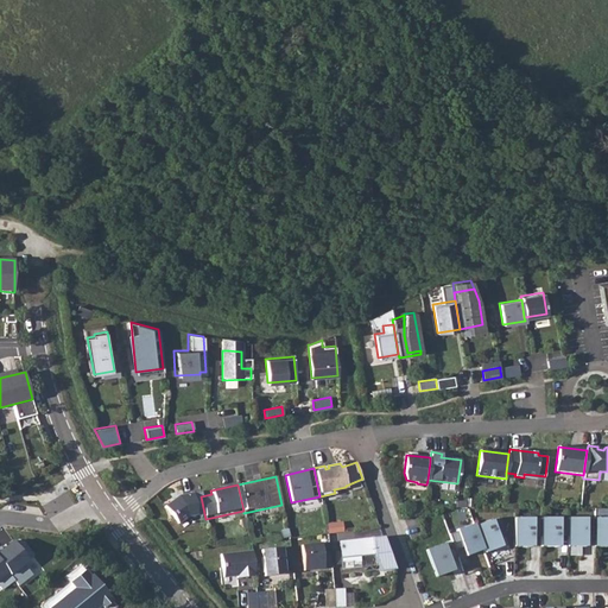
[(197,513),(192,492),(181,494),(166,505),(178,521),(188,515),(197,513)]
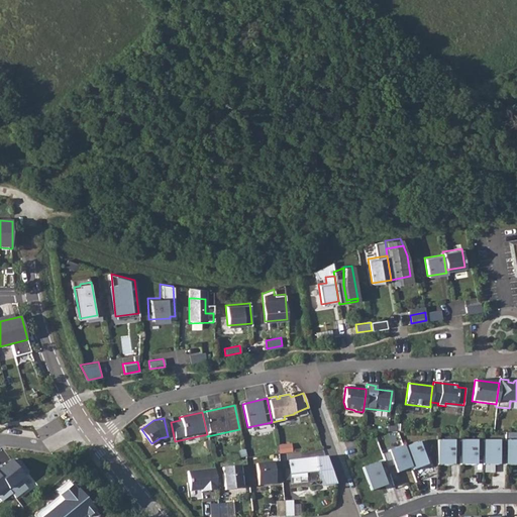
[(507,455),(506,464),(516,464),(516,432),(507,432),(507,441),(507,455)]
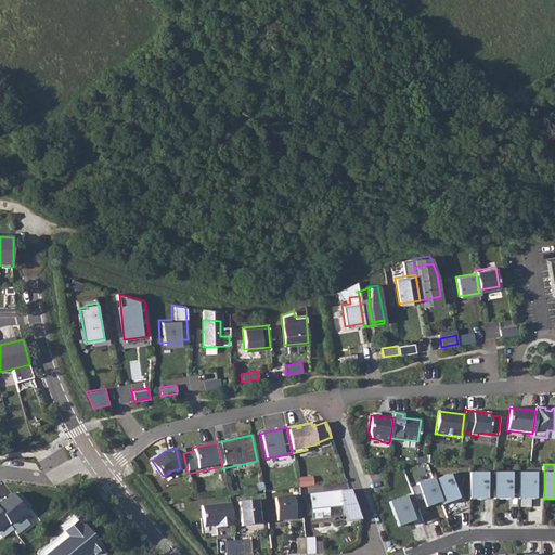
[(494,490),(494,498),(512,499),(512,489),(518,489),(518,474),(513,474),(513,472),(494,472),(494,474),(494,490)]
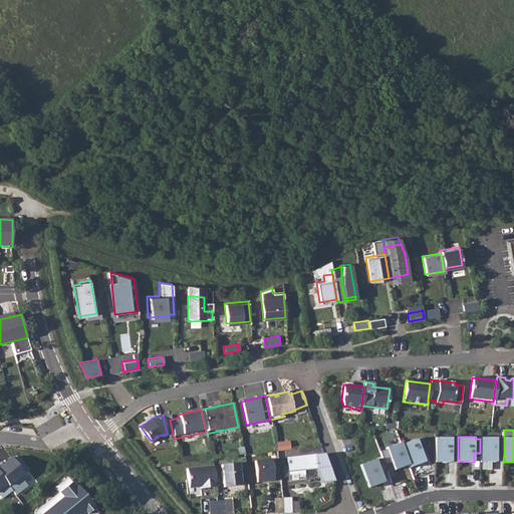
[(418,438),(403,443),(411,465),(412,468),(426,462),(423,453),(429,451),(424,438),(418,440),(418,438)]
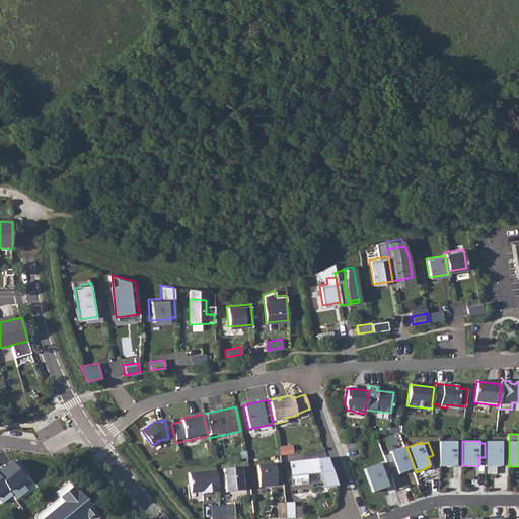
[(440,442),(440,466),(456,467),(456,458),(462,458),(462,443),(457,443),(457,442),(440,442)]
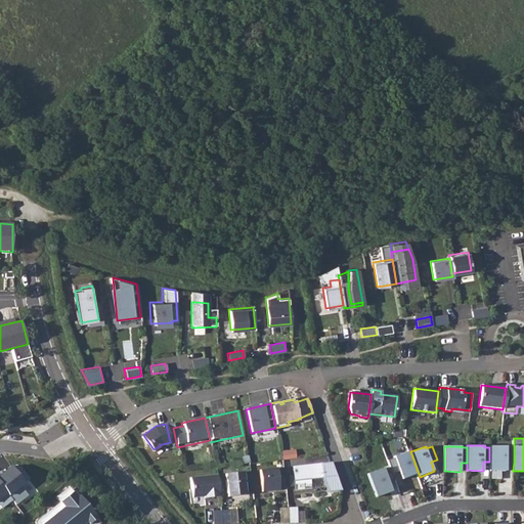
[(489,462),(489,470),(506,471),(506,462),(514,462),(514,447),(507,447),(507,446),(489,446),(489,447),(489,462)]
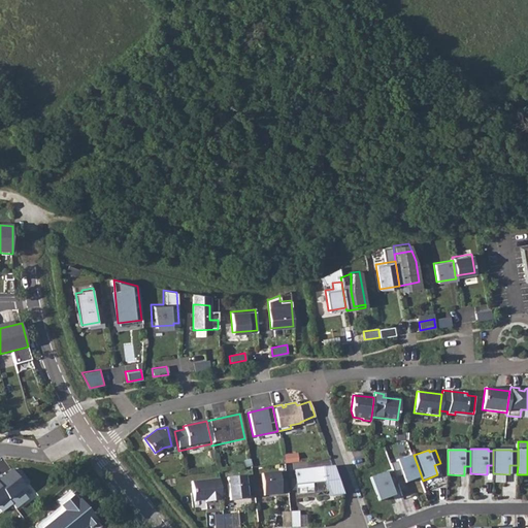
[(391,463),(394,470),(396,477),(402,475),(406,484),(422,477),(414,455),(397,460),(398,462),(391,463)]
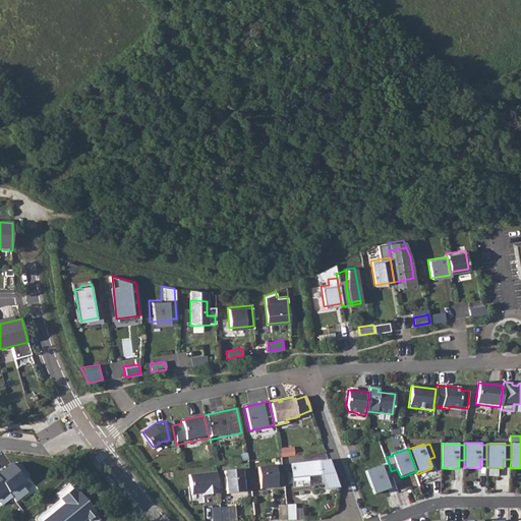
[(292,464),(294,487),(310,485),(310,477),(322,475),(327,489),(340,488),(330,460),(292,464)]
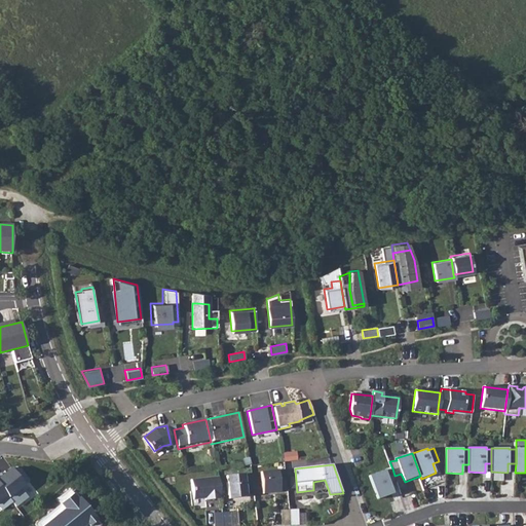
[(9,466),(0,474),(0,485),(6,493),(16,506),(29,496),(22,487),(25,485),(9,466)]
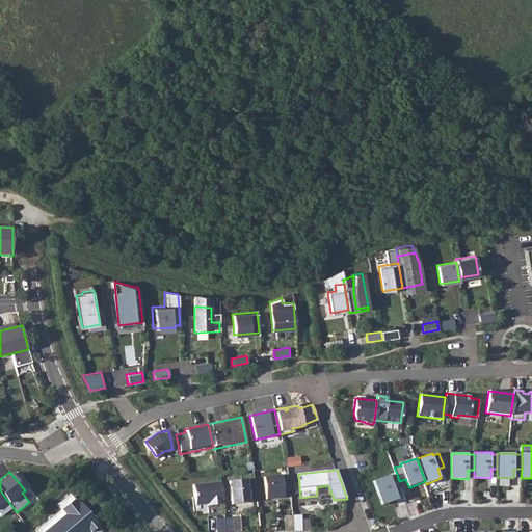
[(396,489),(401,487),(399,481),(397,474),(391,476),(390,475),(374,481),(383,505),(399,499),(396,489)]
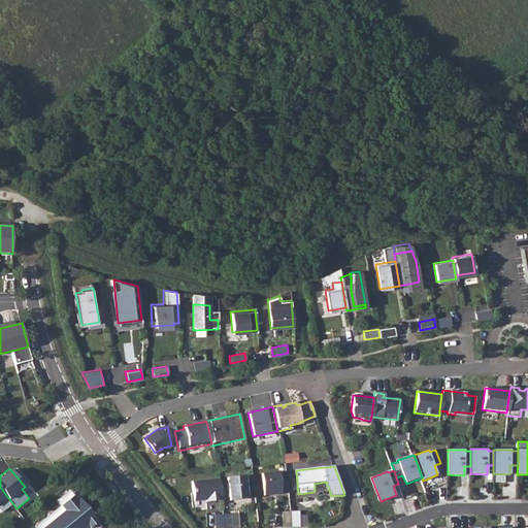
[(288,493),(286,477),(278,479),(277,471),(260,473),(263,495),(288,493)]
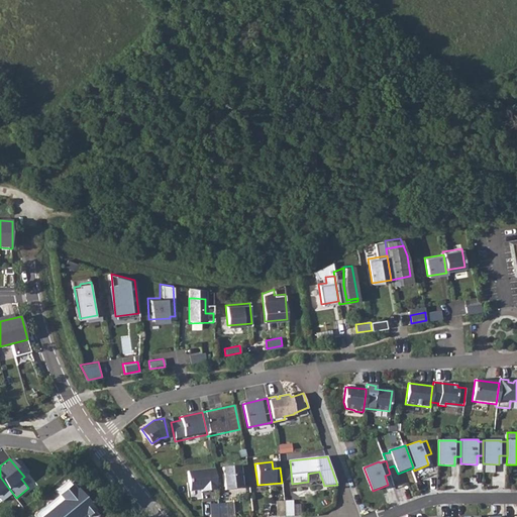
[(248,486),(246,468),(239,469),(239,466),(221,468),(224,490),(241,488),(241,487),(248,486)]
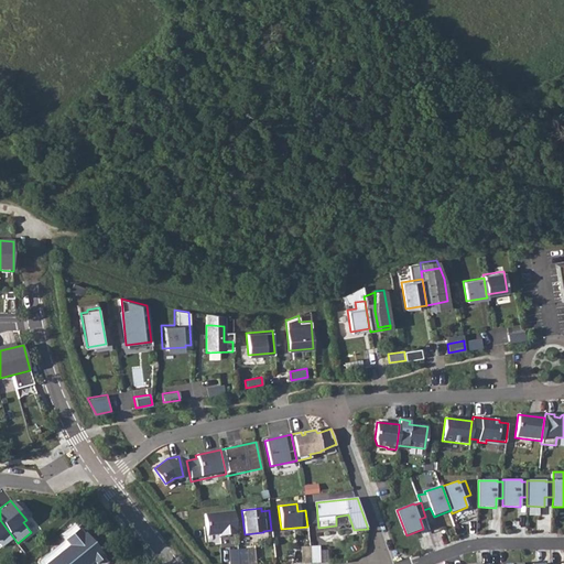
[(236,534),(232,511),(204,514),(206,535),(219,534),(219,537),(236,534)]
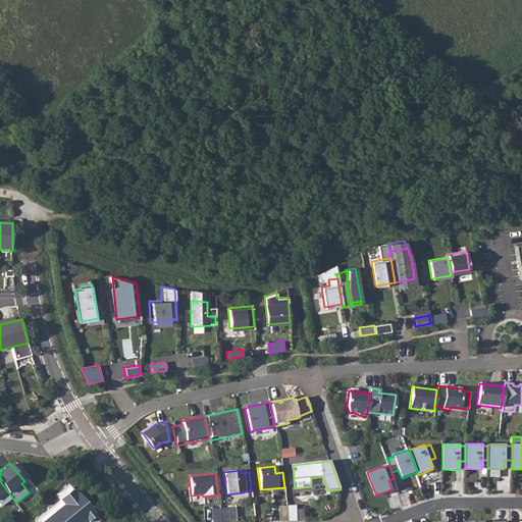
[(42,521),(89,521),(96,516),(77,493),(74,496),(69,490),(58,500),(63,506),(42,521)]
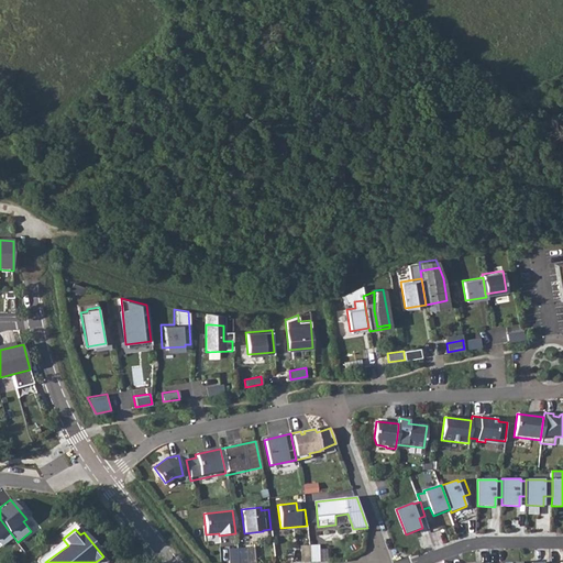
[(231,548),(230,562),(247,562),(249,549),(231,548)]
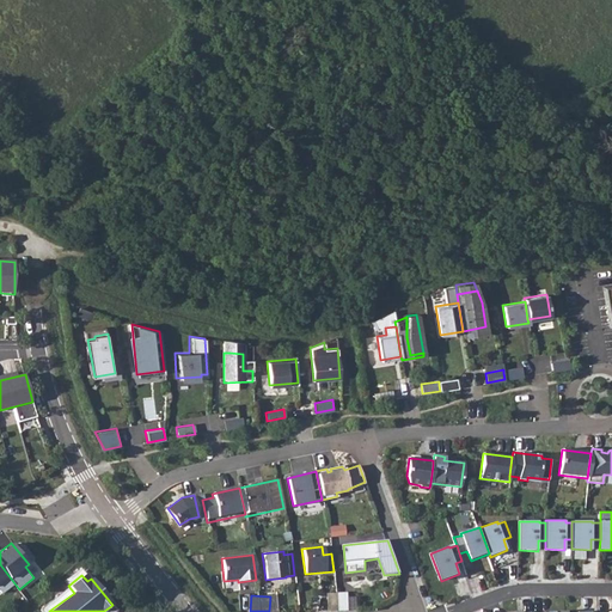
[(326,611),(336,611),(336,599),(326,600),(326,611)]
